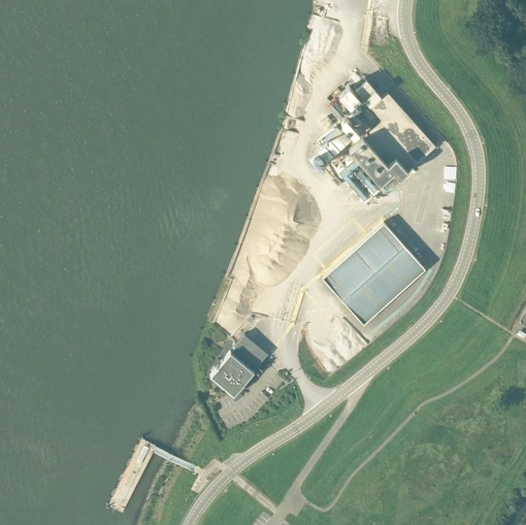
[(357,92),(370,107),(382,97),(367,81),(357,92)]
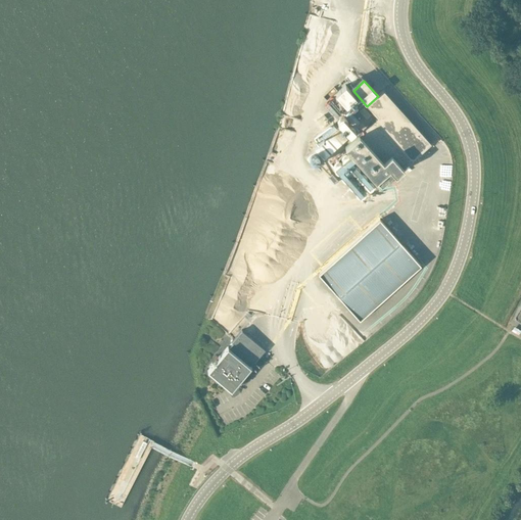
[(327,162),(362,200),(378,185),(346,150),(361,137),(356,131),(362,125),(351,112),(358,107),(353,103),(358,100),(346,88),(337,97),(332,104),(328,107),(338,120),(315,141),(306,161),(316,173),(327,162)]
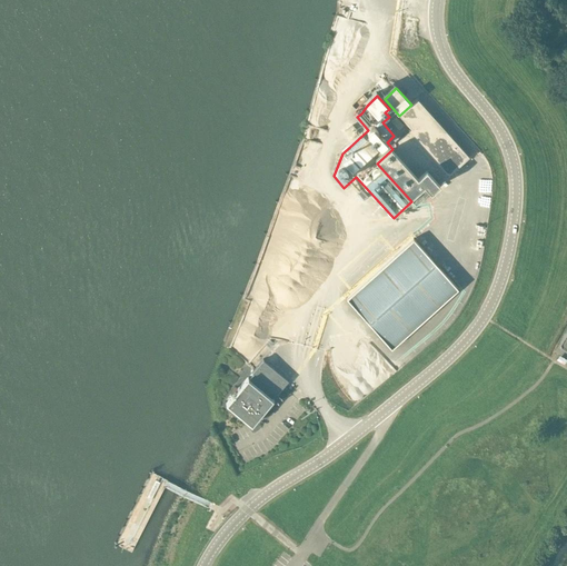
[(377,164),(411,201),(417,208),(470,160),(418,101),(400,118),(413,131),(393,149),(377,164)]
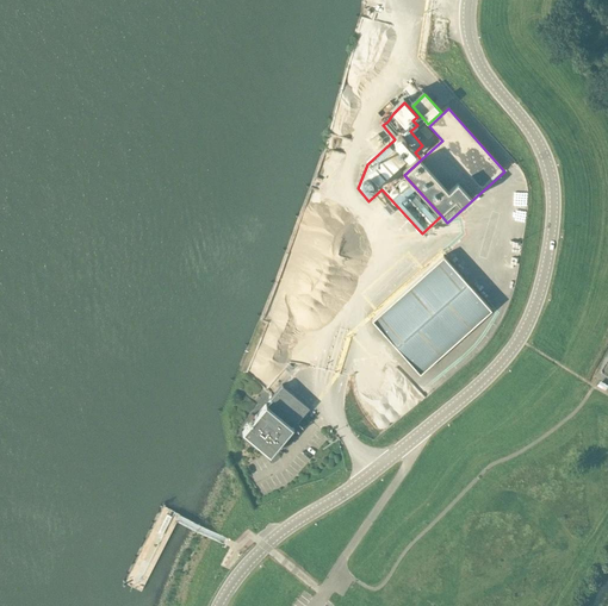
[(421,133),(429,143),(435,138),(426,129),(421,133)]
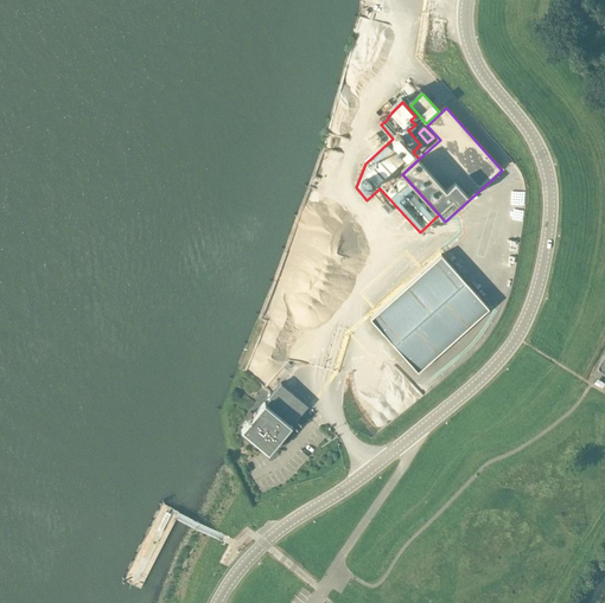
[(371,321),(420,376),(491,312),(443,258),(371,321)]
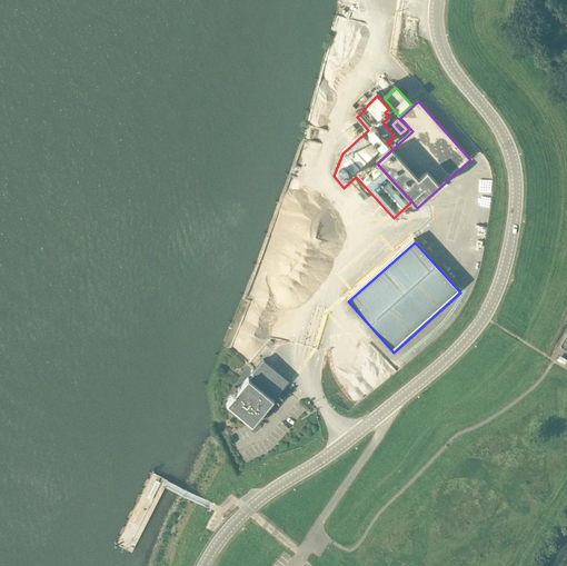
[(228,406),(254,428),(276,403),(274,400),(278,396),(279,397),(291,384),(265,363),(254,376),(255,377),(251,381),(250,380),(228,406)]
